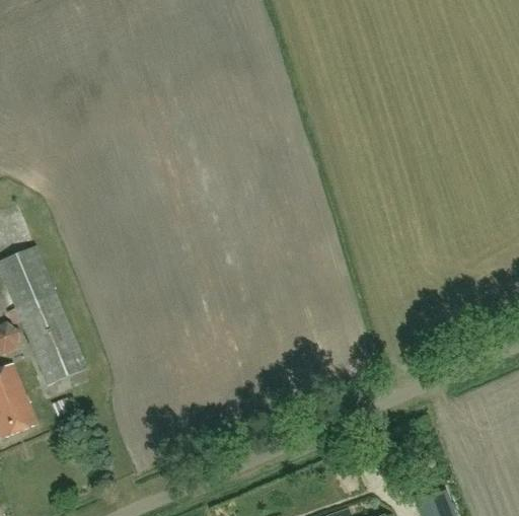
[(36,245),(0,260),(0,272),(46,382),(87,365),(36,245)]
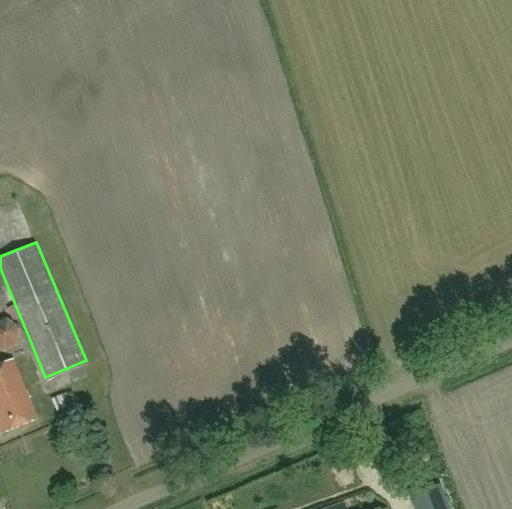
[(0,347),(3,350),(19,343),(20,326),(5,315),(0,317),(0,347)]
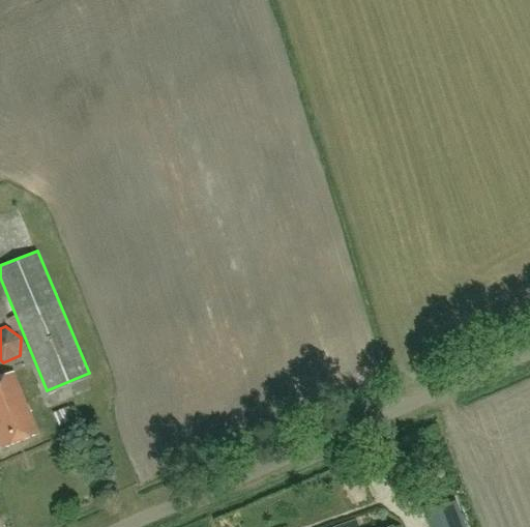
[(0,374),(0,443),(1,446),(37,432),(13,370),(0,374)]
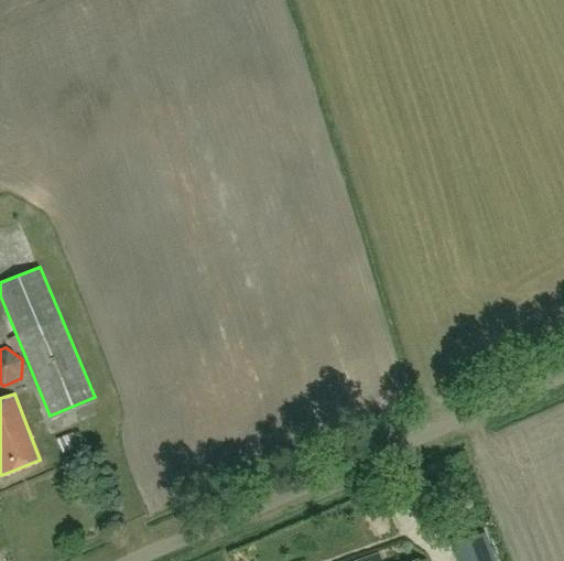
[(79,444),(73,430),(56,437),(63,451),(79,444)]
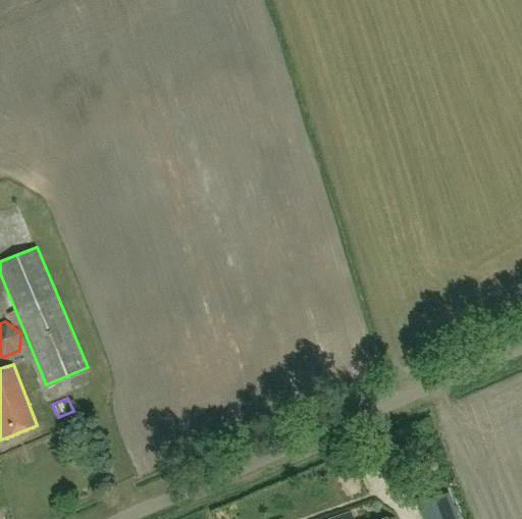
[(75,432),(71,417),(58,422),(63,435),(75,432)]
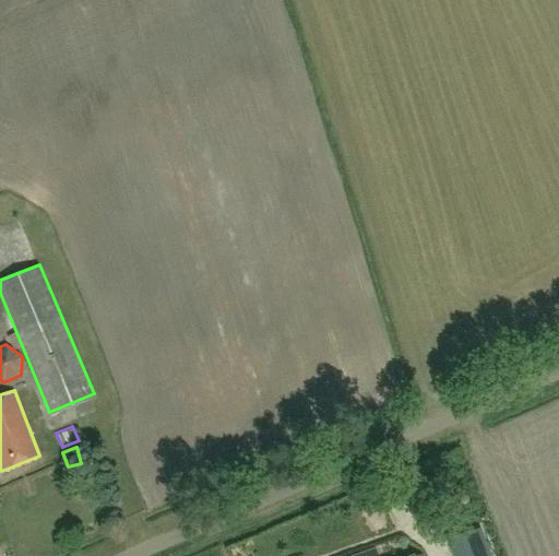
[(463,555),(488,547),(480,525),(448,537),(454,555),(463,555)]
